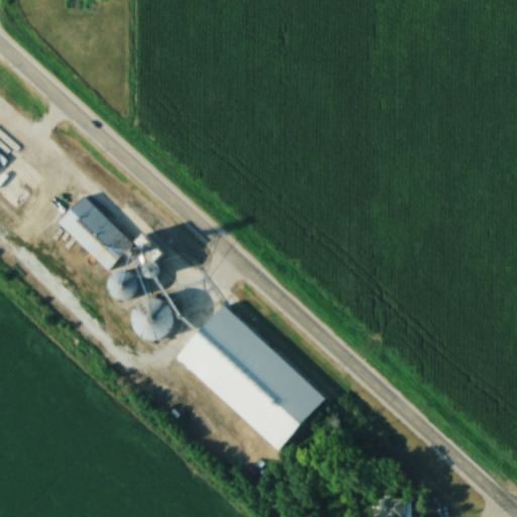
[(57,223),(108,273),(127,253),(133,259),(140,250),(153,264),(164,252),(141,232),(131,243),(83,196),(57,223)]
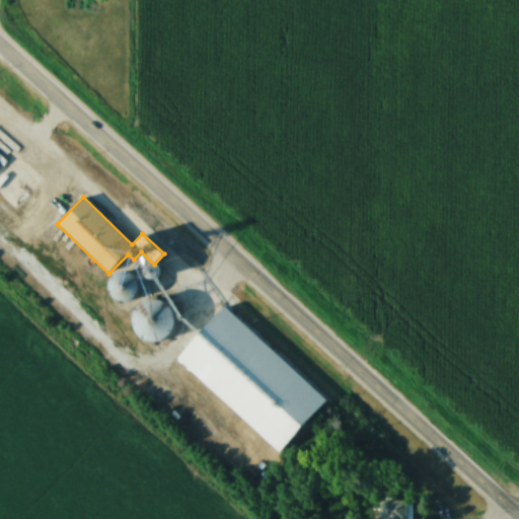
[(129,298),(142,289),(135,279),(122,288),(129,298)]
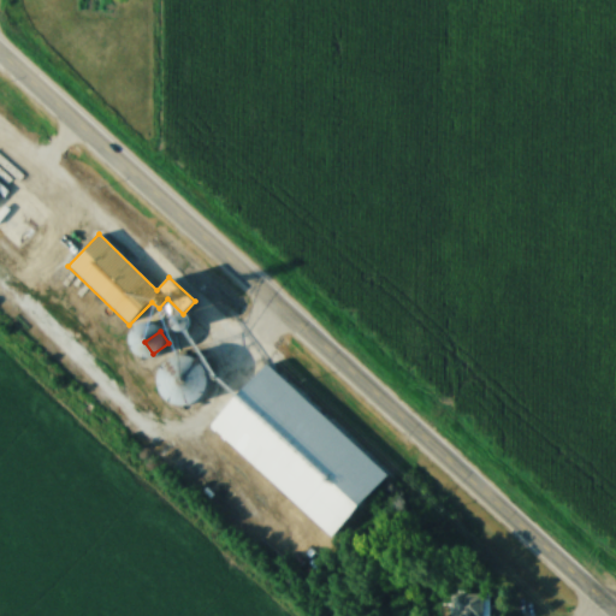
[(219,384),(189,347),(164,367),(194,404),(219,384)]
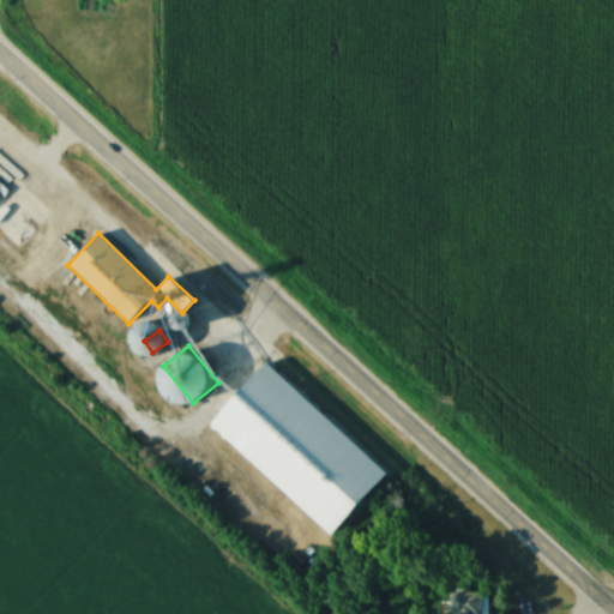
[(385,475),(264,362),(206,423),(327,536),(385,475)]
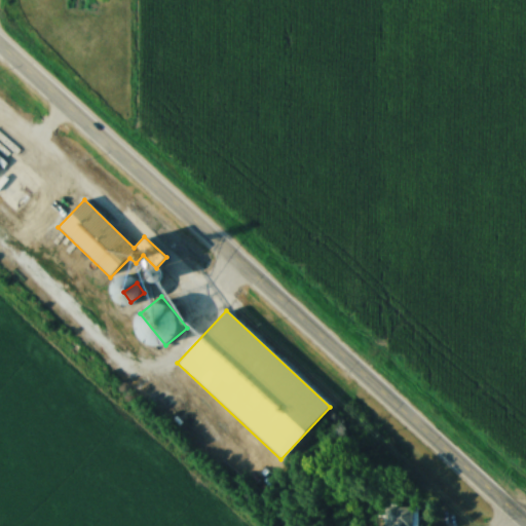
[(384,525),(412,525),(412,508),(384,508),(384,525)]
